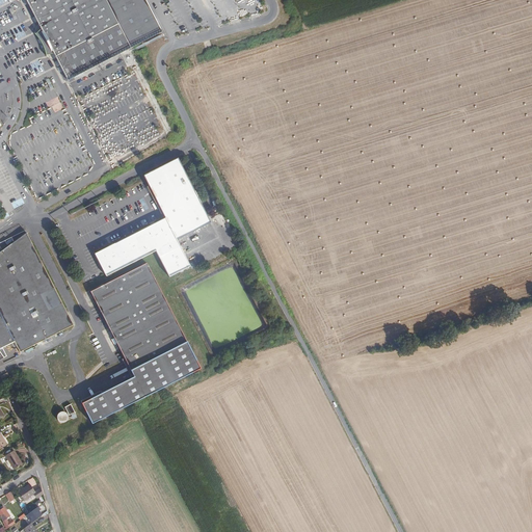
[(27,0),(42,27),(35,32),(38,36),(42,40),(43,43),(45,48),(46,51),(53,50),(69,79),(162,30),(145,0),(27,0)]
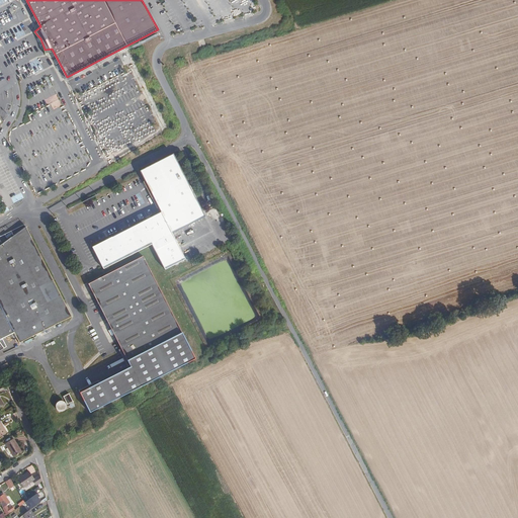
[(159,211),(171,234),(203,217),(172,152),(139,170),(143,177),(159,211)]
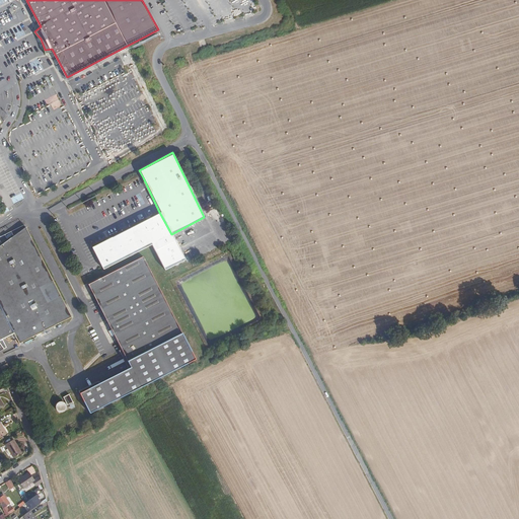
[(171,234),(159,212),(91,247),(102,269),(151,244),(164,270),(183,260),(171,234)]
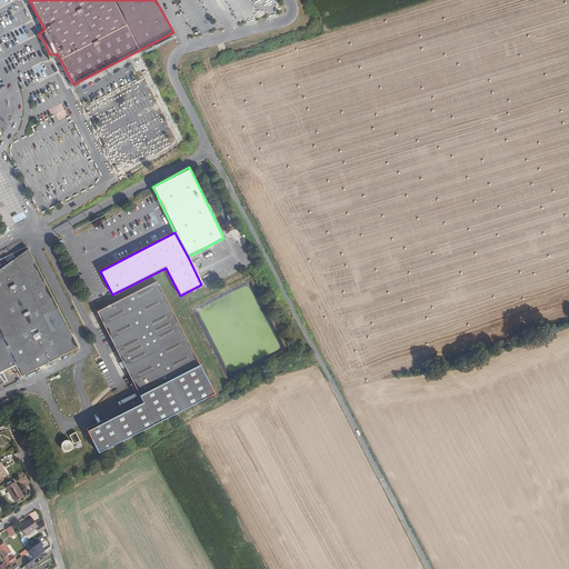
[(77,348),(27,249),(1,268),(0,269),(0,371),(13,366),(20,377),(77,348)]
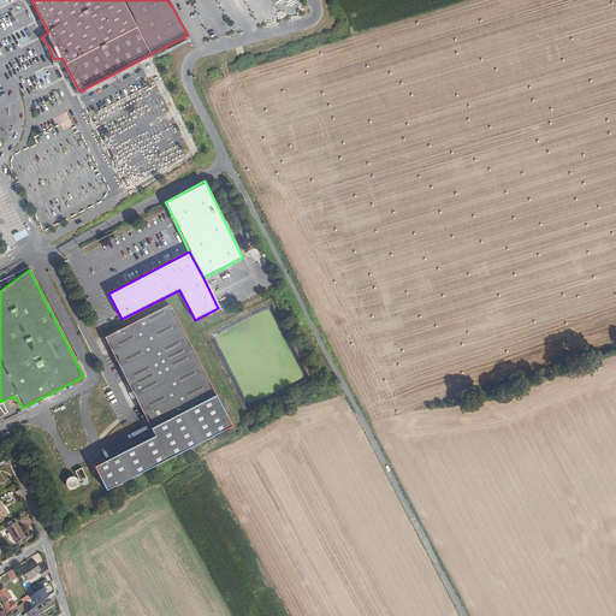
[(149,428),(88,460),(101,484),(226,419),(167,304),(102,337),(149,428)]
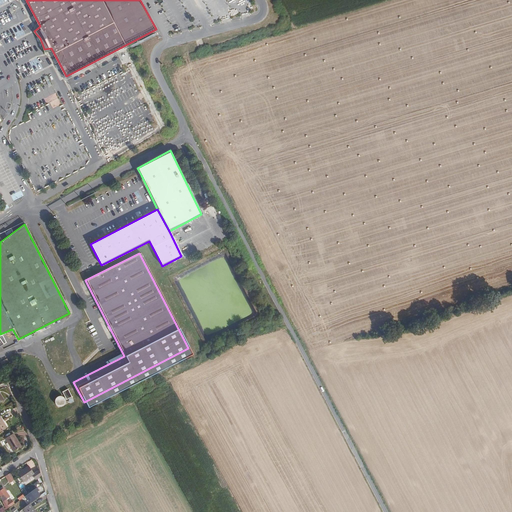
[(67,388),(61,391),(65,399),(70,396),(67,388)]
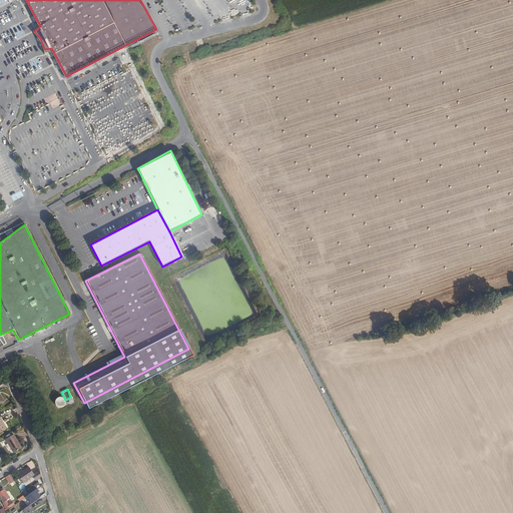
[(54,400),(53,402),(54,403),(55,405),(56,406),(58,407),(59,407),(60,407),(62,406),(63,405),(64,403),(64,402),(64,401),(63,400),(62,398),(61,397),(60,397),(59,397),(58,397),(57,397),(56,397),(54,399),(54,400)]
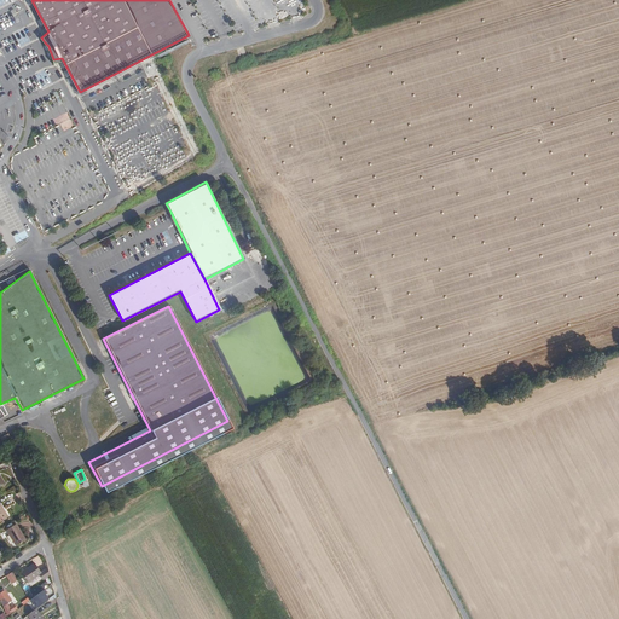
[(15,522),(6,528),(16,543),(24,537),(15,522)]
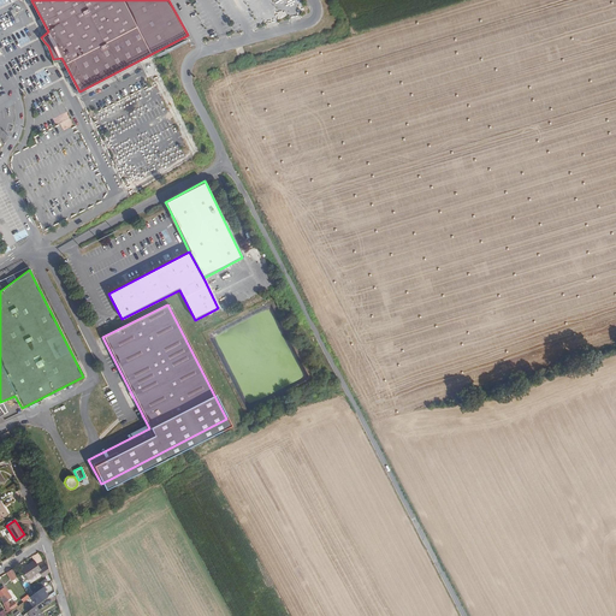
[(34,561),(21,569),(27,579),(40,572),(34,561)]
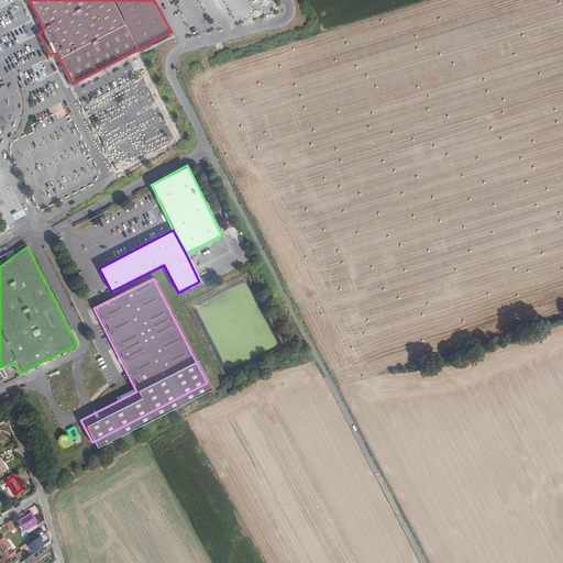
[(10,518),(4,521),(9,528),(13,525),(10,518)]
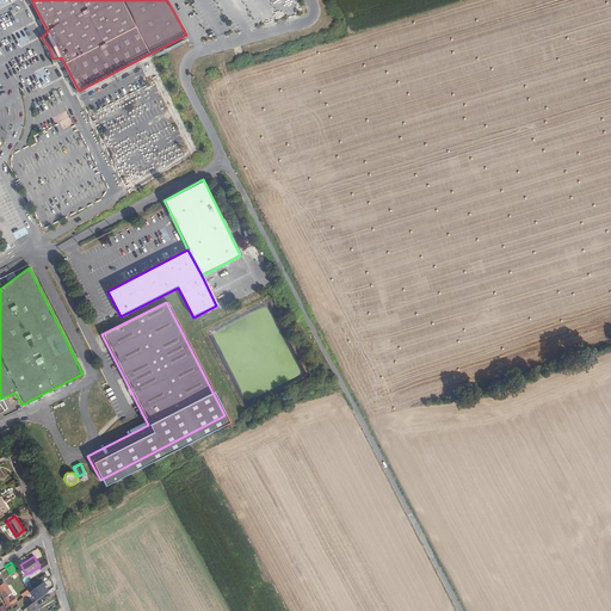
[(42,565),(39,568),(42,573),(49,569),(47,562),(42,565)]
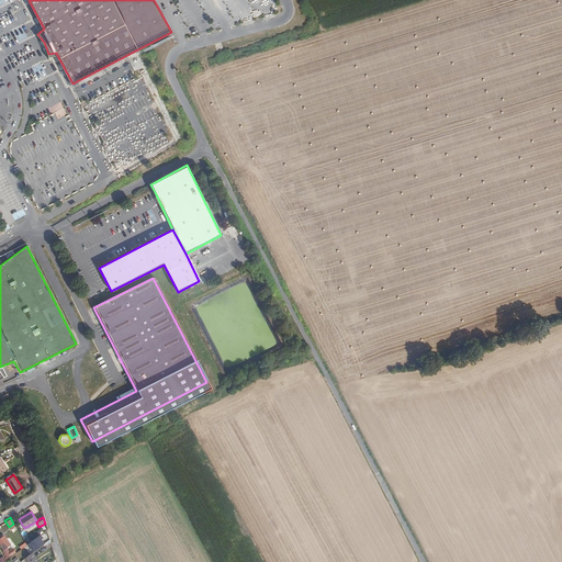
[(3,535),(0,536),(0,548),(6,557),(10,554),(4,546),(9,543),(3,535)]
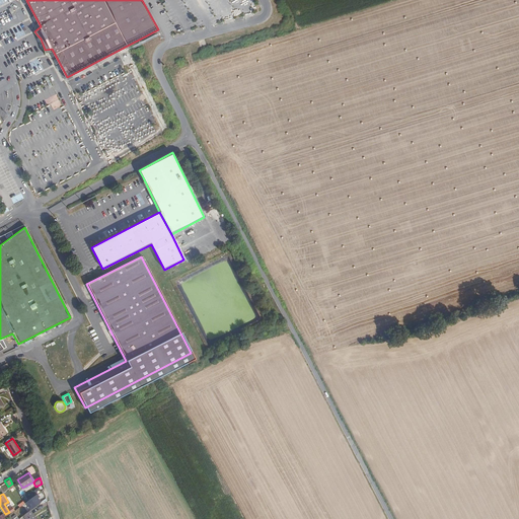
[(39,494),(27,503),(33,510),(44,501),(39,494)]
